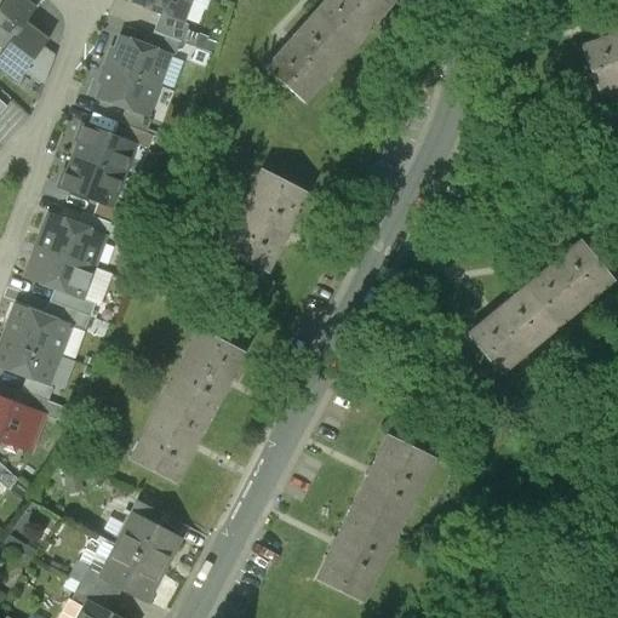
[(36,7),(27,0),(5,0),(0,7),(0,43),(7,47),(27,22),(36,7)]
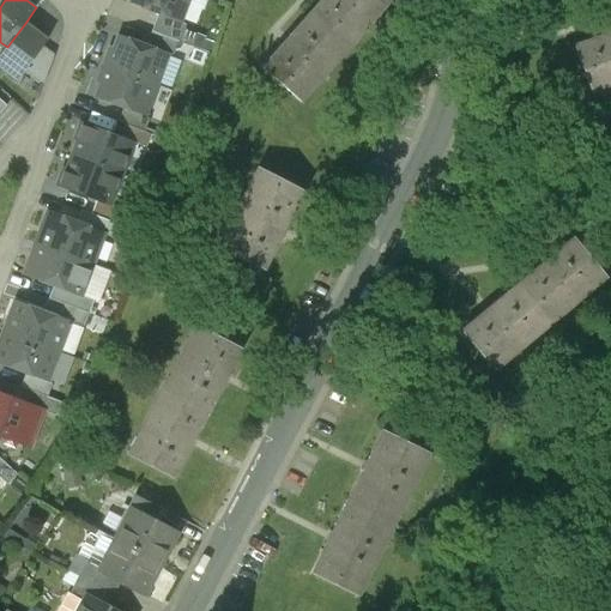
[(132,0),(131,2),(182,22),(189,0),(132,0)]
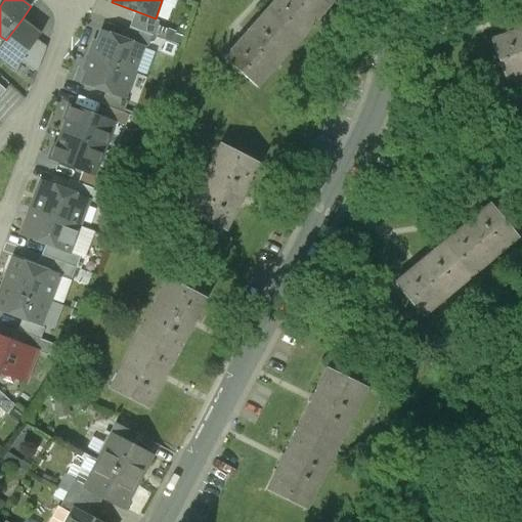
[(275,0),(267,10),(301,39),(334,0),(275,0)]
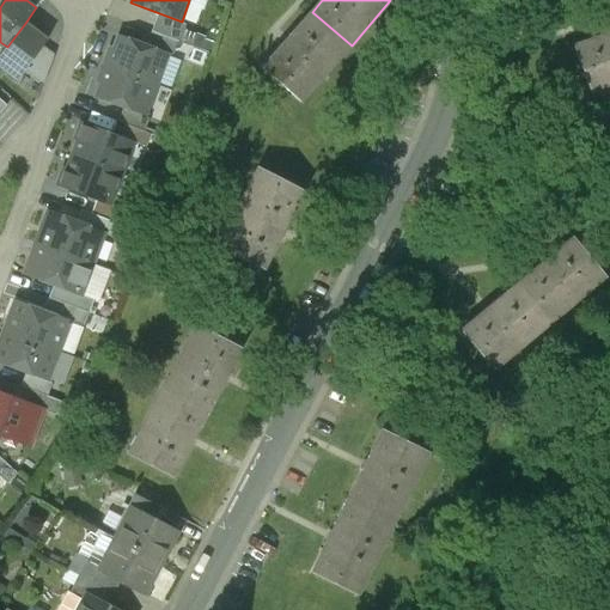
[(315,85),(316,86),(352,46),(312,12),(264,67),(302,99),(315,85)]
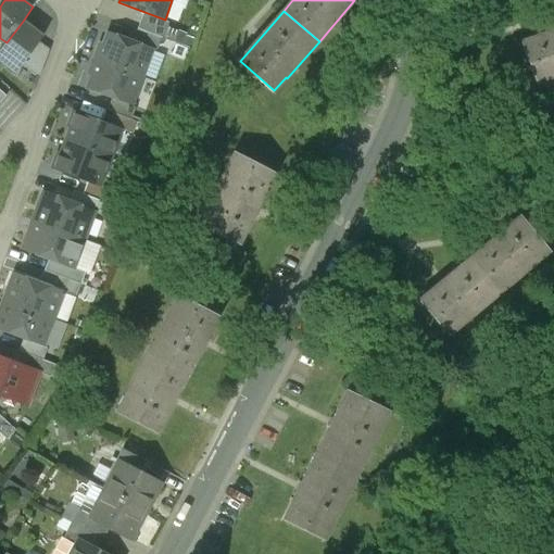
[(139,27),(163,37),(175,41),(180,29),(143,15),(139,27)]
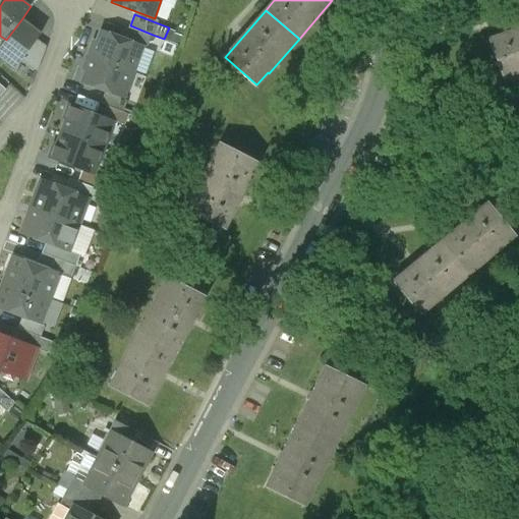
[(42,33),(22,18),(6,40),(0,48),(0,54),(16,66),(22,59),(38,39),(42,33)]
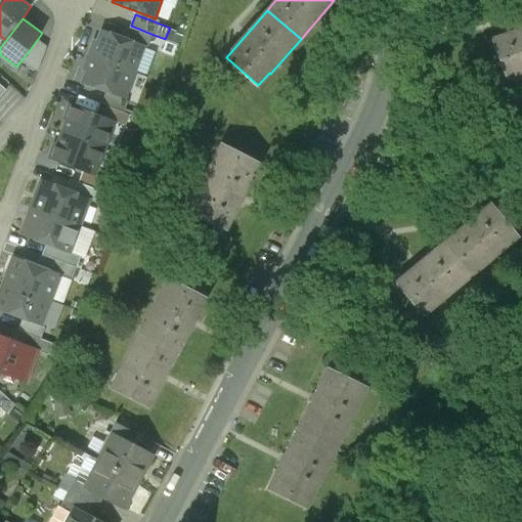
[(126,38),(145,45),(149,46),(154,35),(131,26),(126,38)]
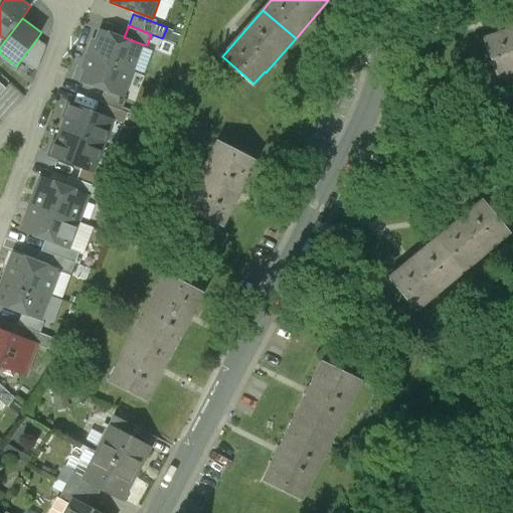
[(512,27),(484,38),(498,77),(512,71),(512,27)]
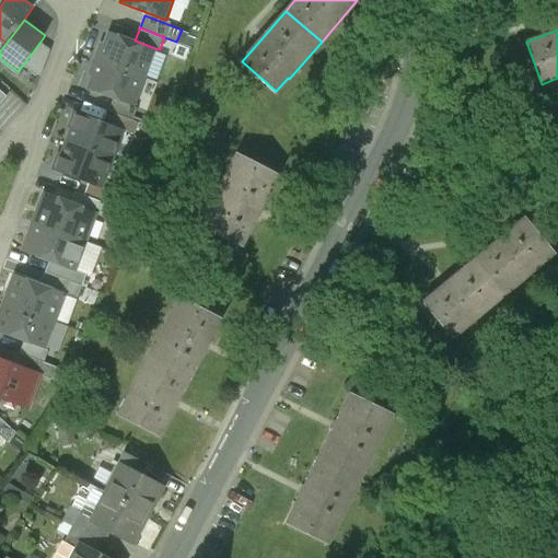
[(135,41),(109,31),(102,50),(99,49),(95,58),(146,77),(155,48),(135,41)]
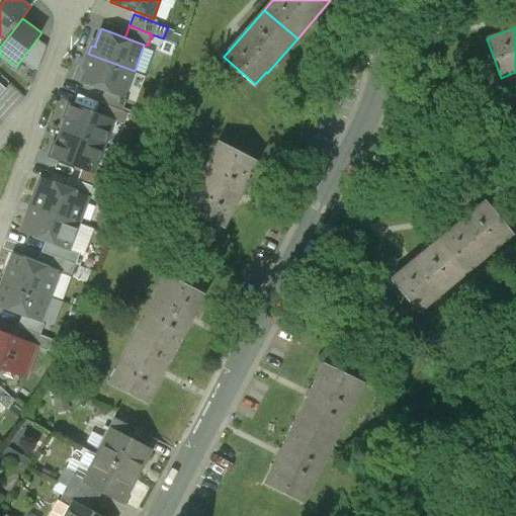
[(22,59),(37,70),(47,46),(37,38),(22,59)]
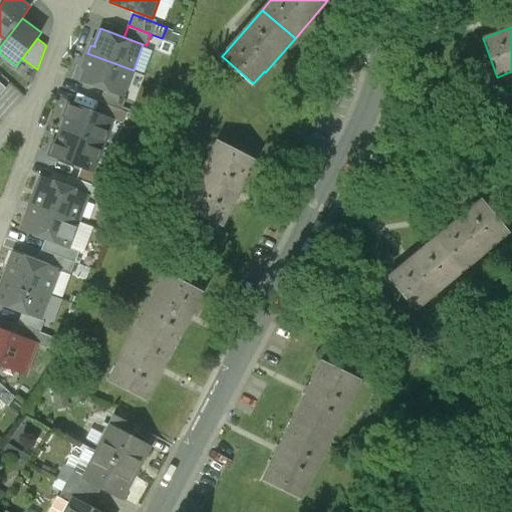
[(134,70),(87,53),(84,62),(87,63),(80,81),(104,89),(123,96),(134,70)]
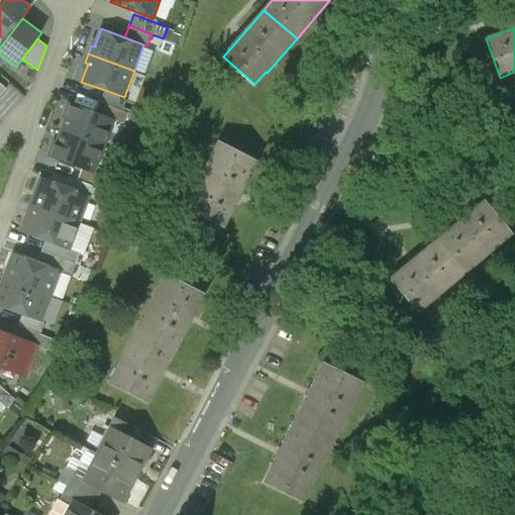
[(124,97),(105,90),(101,101),(123,110),(127,99),(124,97)]
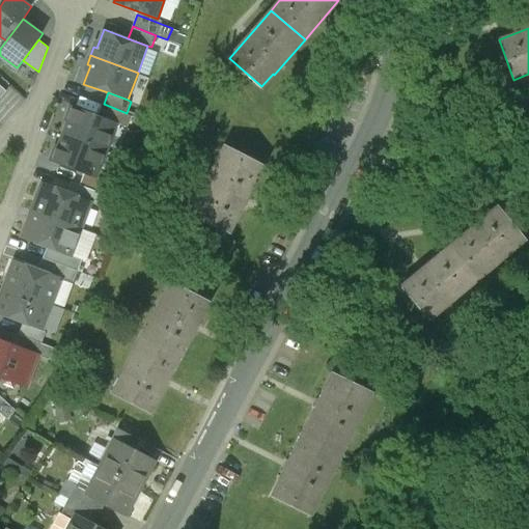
[(116,123),(75,107),(64,134),(107,149),(116,123)]
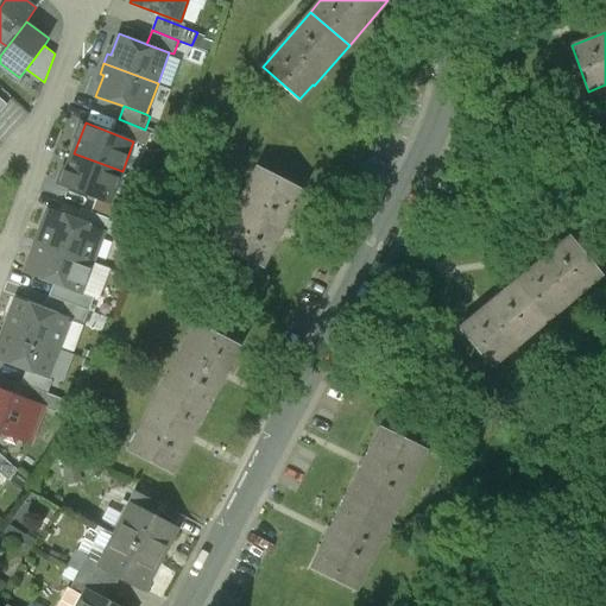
[(122,171),(74,153),(69,168),(65,166),(58,183),(109,202),(122,171)]
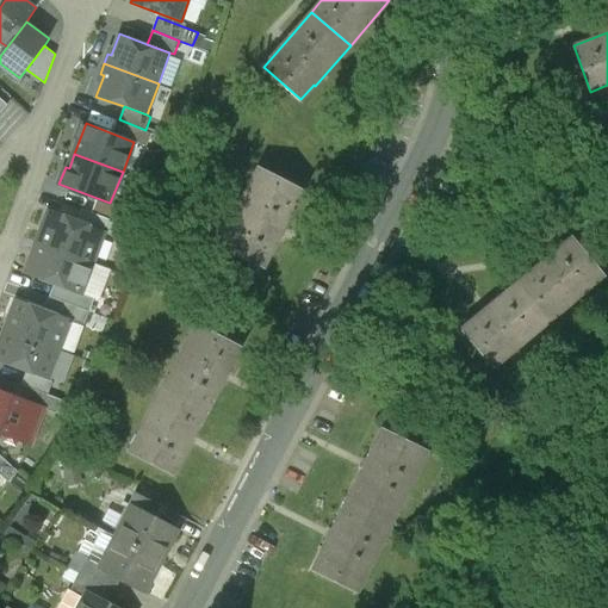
[(303,188),(260,166),(250,184),(249,182),(218,243),(264,266),(303,188)]
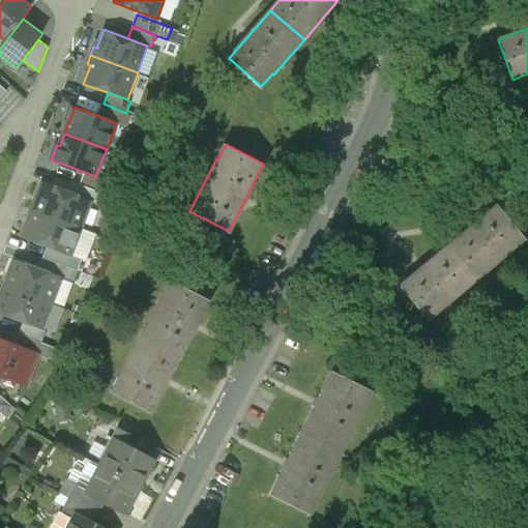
[(71,180),(67,192),(103,205),(107,194),(71,180)]
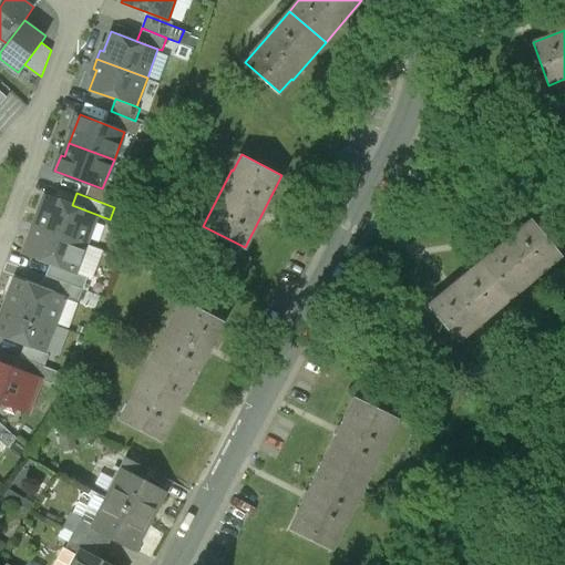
[(98,215),(45,196),(36,224),(88,243),(98,215)]
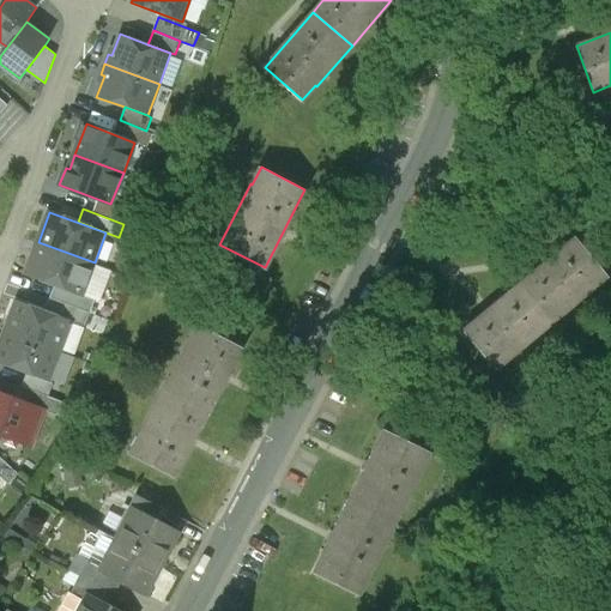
[(610,277),(576,237),(519,285),(551,325),(610,277)]
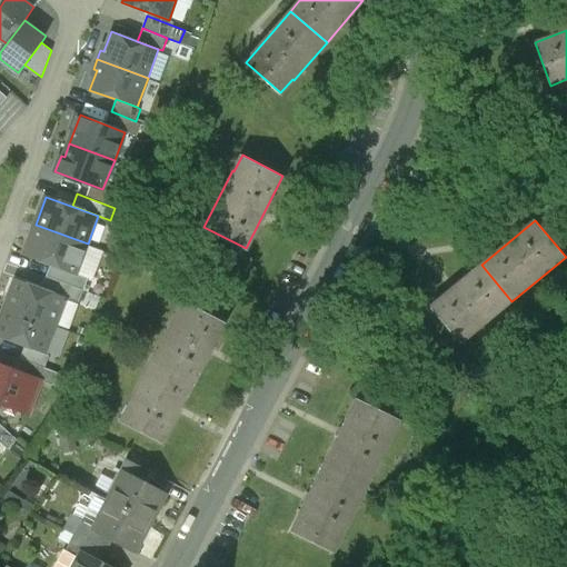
[(88,244),(36,225),(25,252),(77,272),(88,244)]
